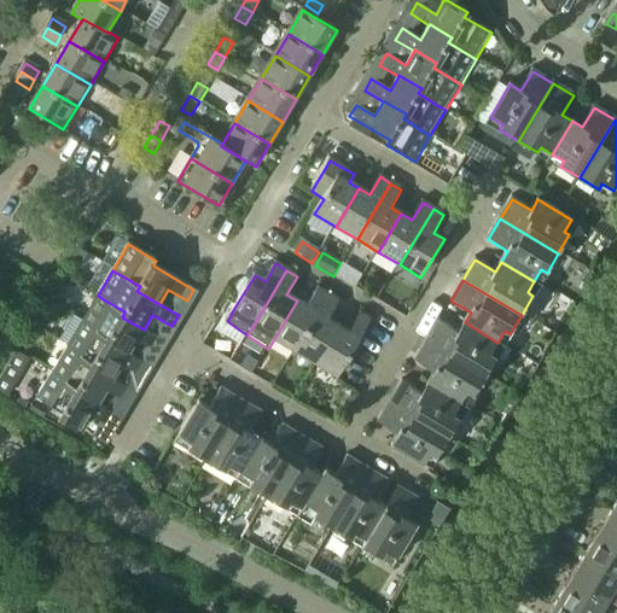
[(274,339),(295,351),(329,296),(318,289),(308,307),(297,301),(274,339)]
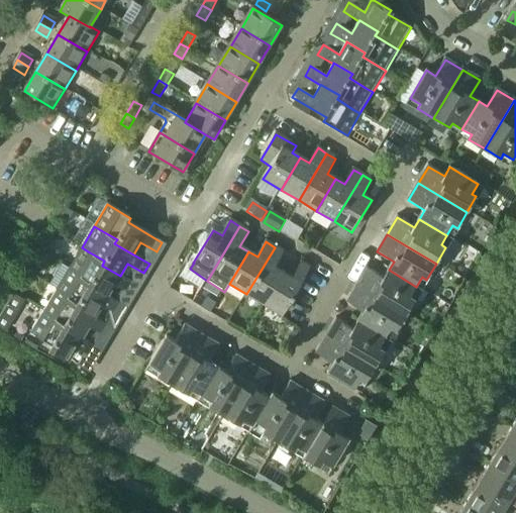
[(107,297),(108,297),(115,285),(130,294),(136,285),(120,276),(102,266),(104,261),(88,251),(82,247),(69,269),(76,273),(92,283),(89,287),(107,297)]
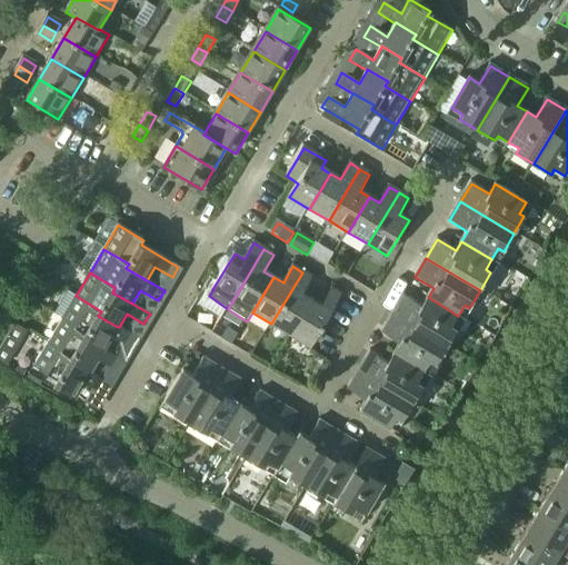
[(271,324),(291,336),(312,300),(302,295),(312,278),(302,273),(271,324)]
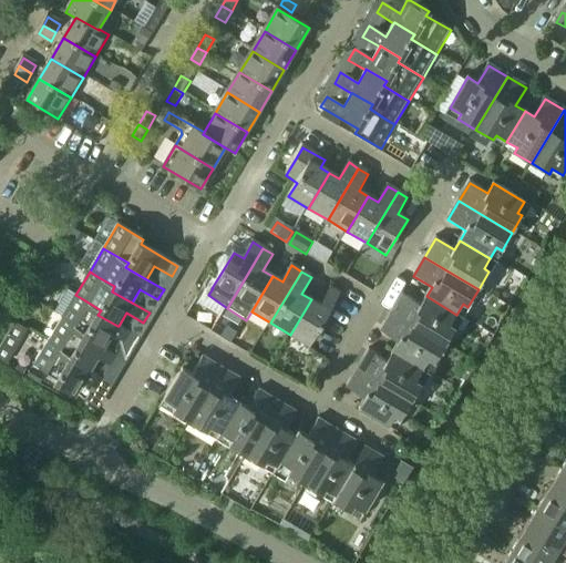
[(311,299),(290,335),(310,346),(341,295),(330,288),(321,305),(311,299)]
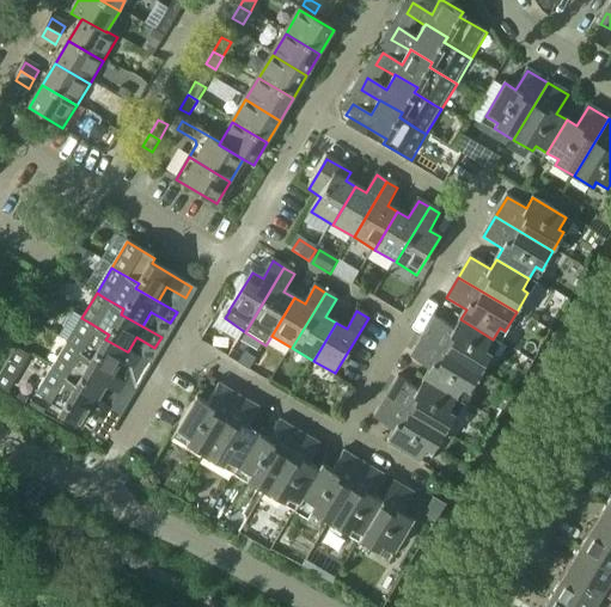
[(112,378),(112,376),(121,362),(140,374),(146,362),(128,351),(127,351),(105,339),(109,335),(90,323),(81,318),(66,343),(93,360),(91,365),(112,378)]
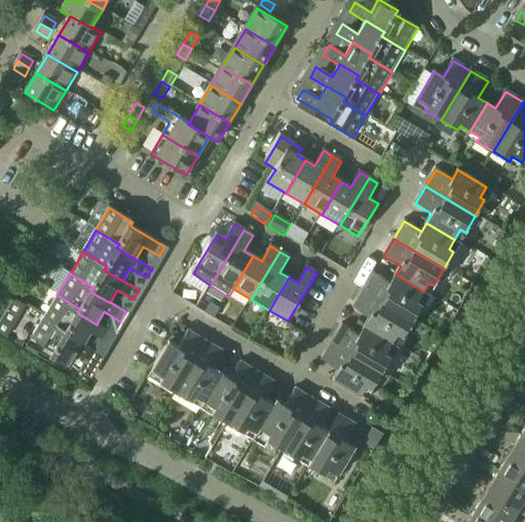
[(423,292),(396,274),(389,284),(373,273),(363,291),(412,321),(422,304),(417,301),(423,292)]
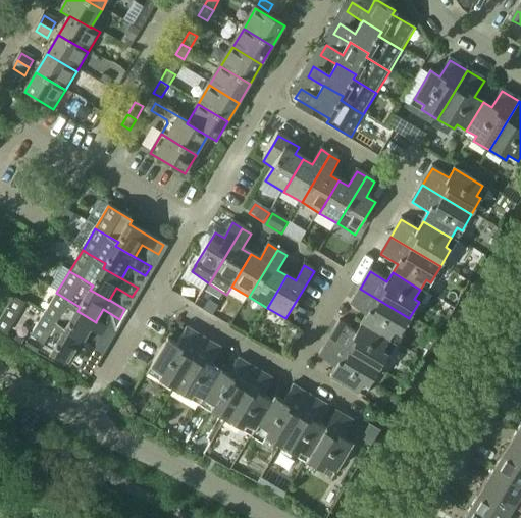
[(409,318),(360,289),(350,306),(366,316),(361,324),(389,341),(395,331),(400,333),(409,318)]
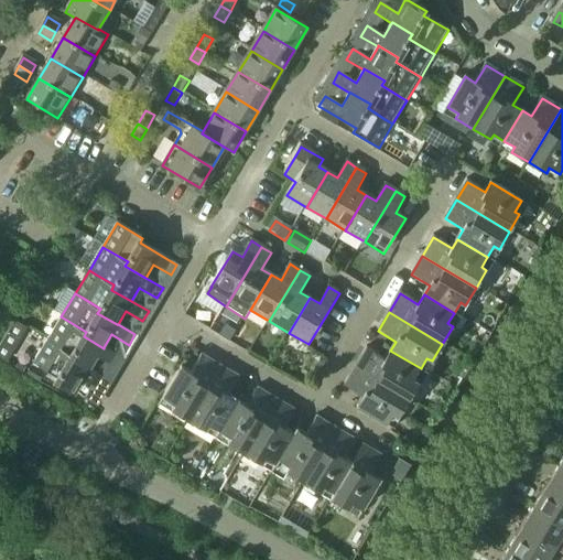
[(104,347),(104,348),(84,336),(86,332),(61,316),(47,340),(73,355),(69,359),(89,372),(90,370),(98,357),(115,368),(121,357),(104,347)]
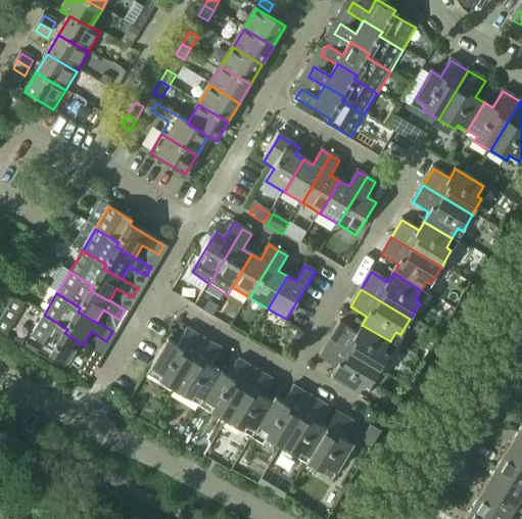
[(67,329),(44,315),(31,337),(53,350),(51,355),(69,366),(78,352),(94,363),(99,352),(84,343),(83,344),(64,333),(67,329)]
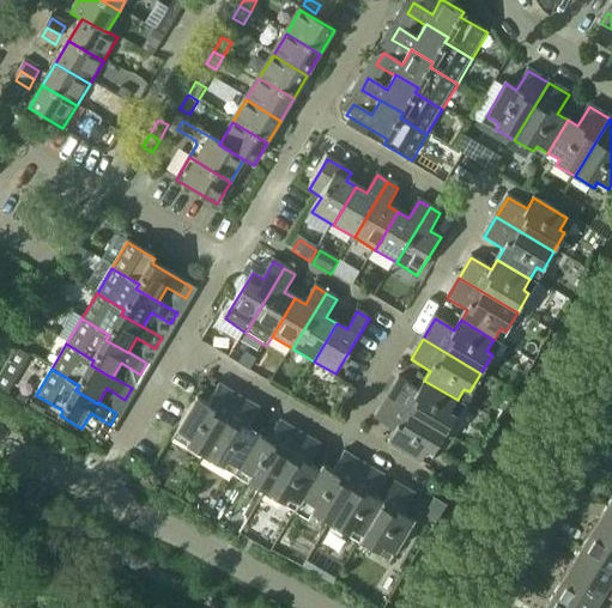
[(458,400),(424,381),(418,391),(399,380),(387,400),(444,433),(455,415),(450,412),(458,400)]
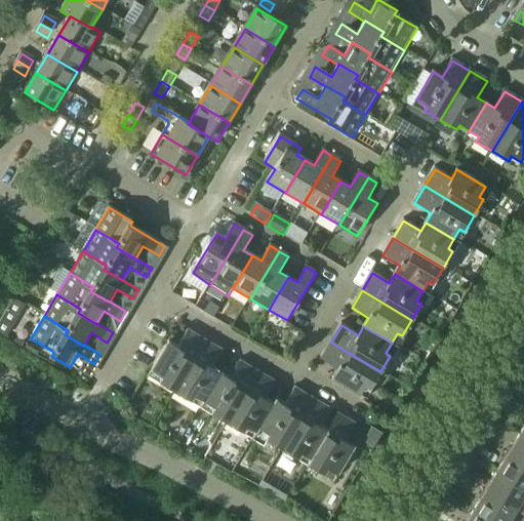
[(160,382),(176,391),(205,342),(188,331),(178,348),(169,343),(152,370),(162,376),(160,382)]
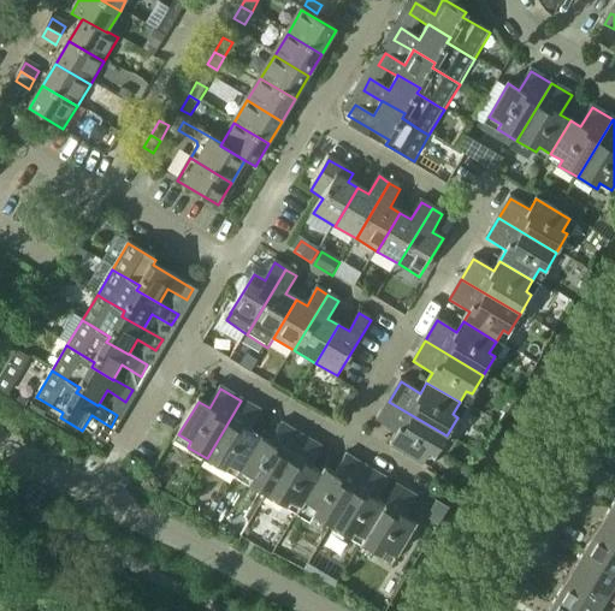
[(355,392),(347,405),(352,408),(360,395),(355,392)]
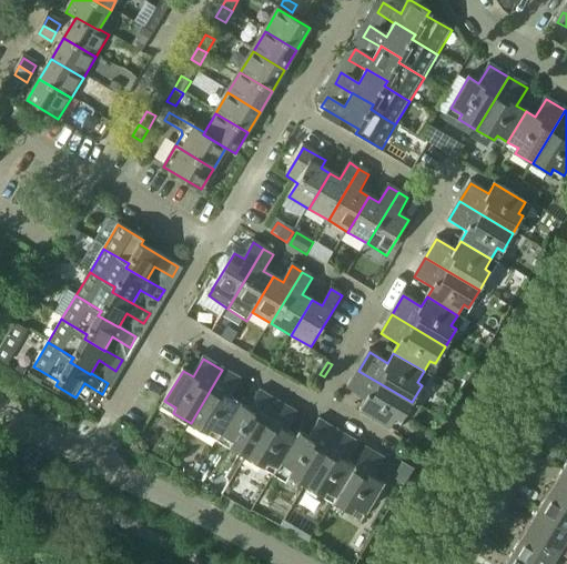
[(211,429),(222,435),(240,404),(230,399),(241,381),(222,370),(191,423),(208,433),(211,429)]
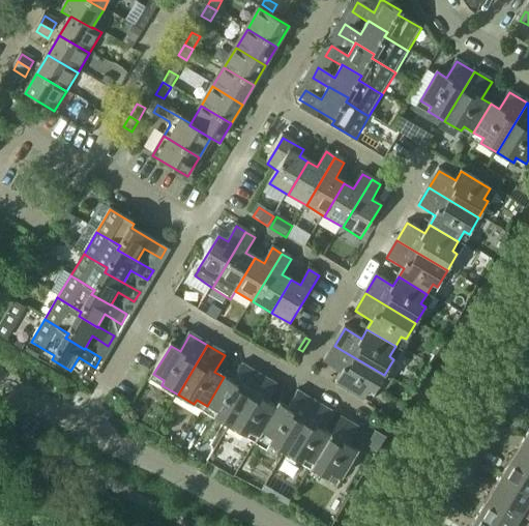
[(384,375),(334,346),(324,363),(341,373),(335,382),(363,400),(370,389),(374,391),(384,375)]
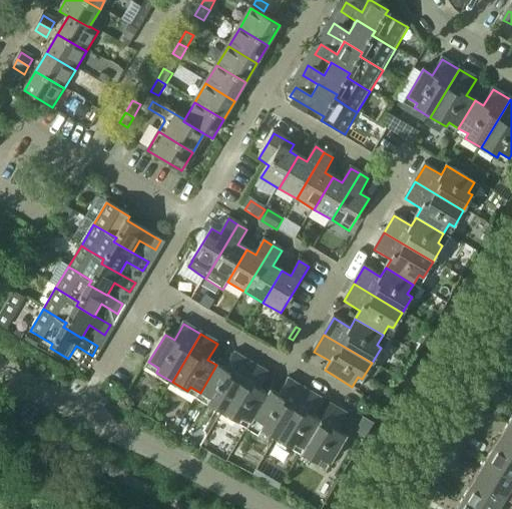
[(207,403),(222,412),(251,364),(234,354),(225,370),(216,365),(200,393),(209,398),(207,403)]
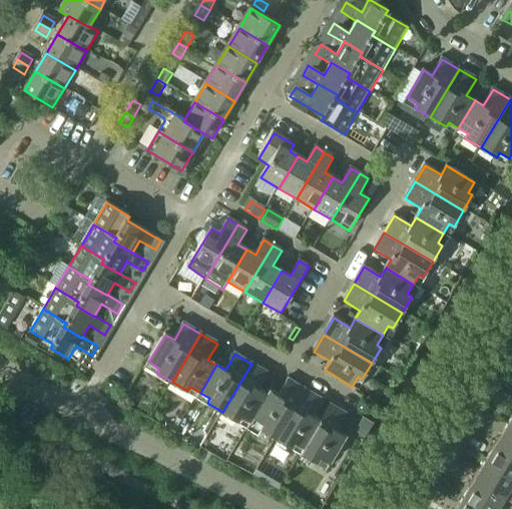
[(251,364),(222,412),(238,422),(241,417),(250,423),(268,395),(267,395),(259,390),(269,374),(251,364)]
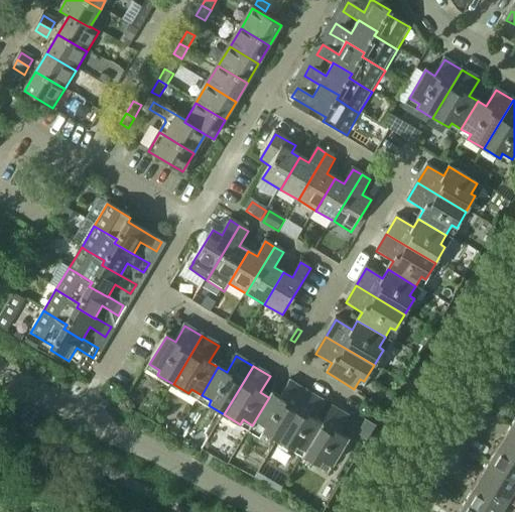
[(253,425),(248,433),(259,439),(264,432),(278,440),(307,392),(290,382),(280,398),(271,393),(268,397),(269,397),(255,421),(253,425)]
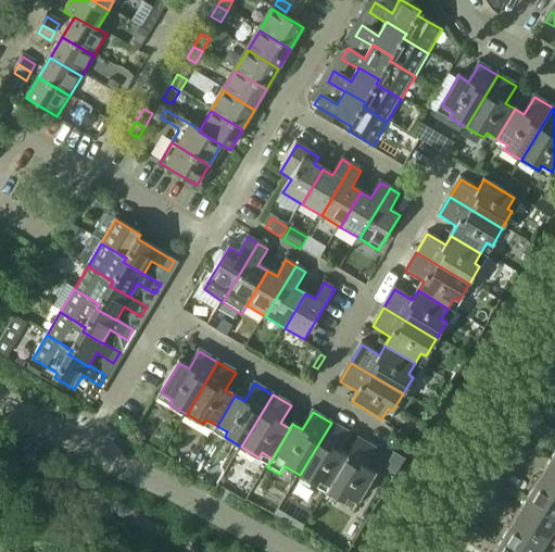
[(348,456),(339,451),(349,434),(331,423),(300,475),(317,486),(319,480),(329,487),(327,491),(348,456)]
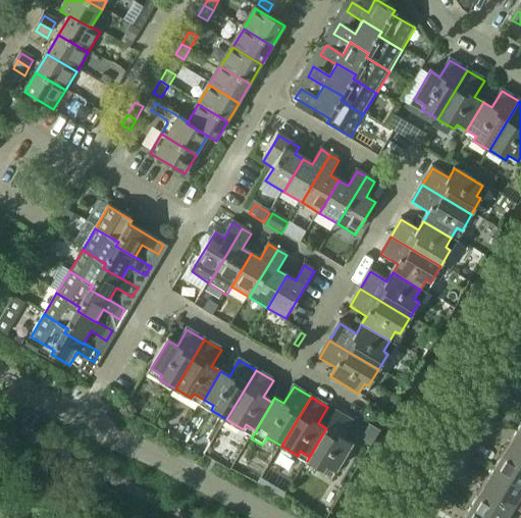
[(326,428),(307,461),(323,471),(326,467),(336,473),(353,445),(344,439),(354,422),(335,412),(326,428)]
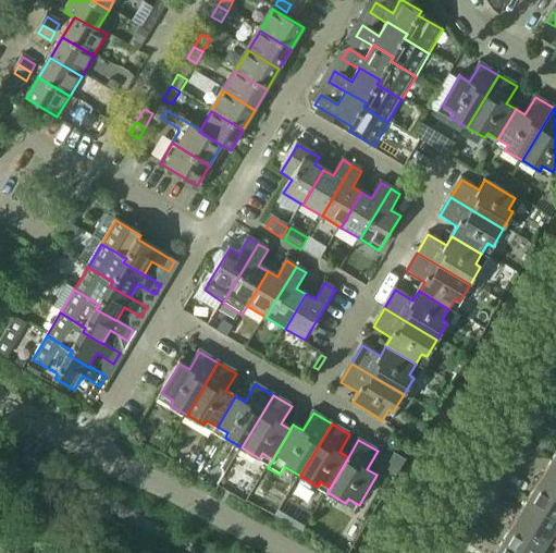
[(386,451),(380,462),(394,470),(402,459),(386,451)]
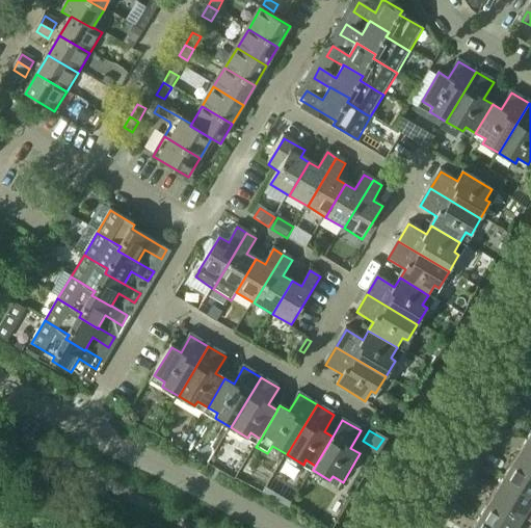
[(530,444),(527,442),(515,462),(530,470),(530,444)]
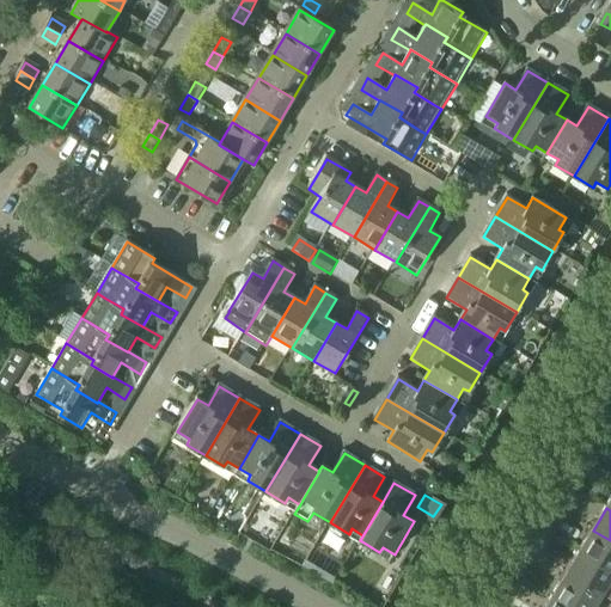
[(610,540),(593,531),(579,553),(610,571),(610,540)]
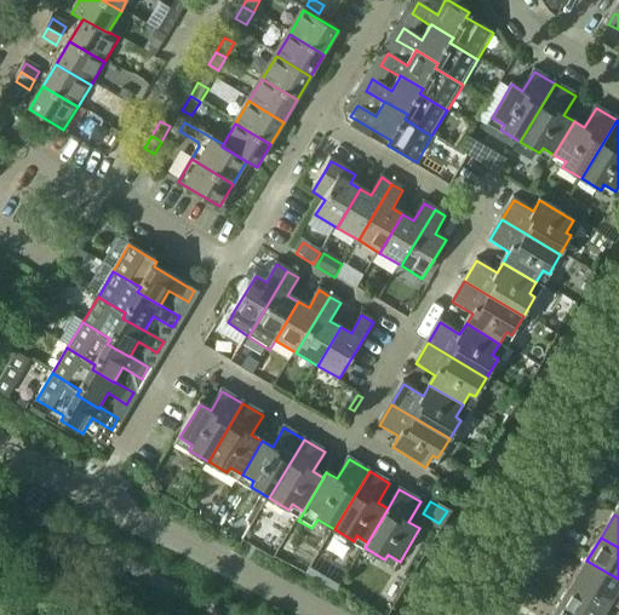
[(618,579),(586,561),(573,582),(609,604),(618,609),(618,579)]
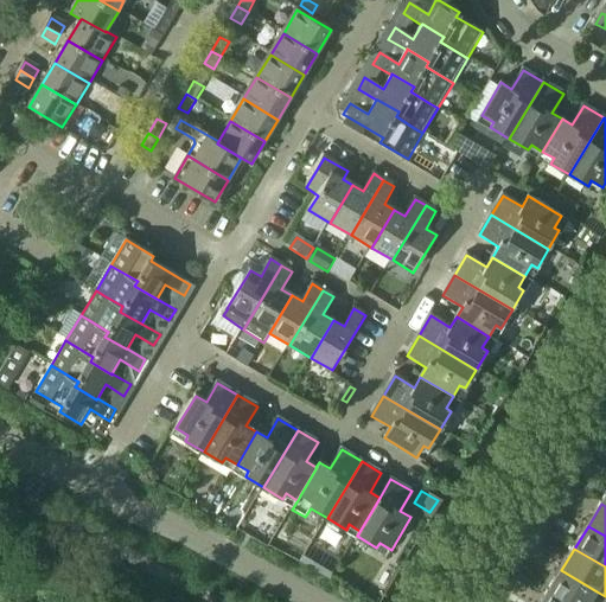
[(591,601),(597,591),(561,570),(548,591),(563,601),(591,601)]
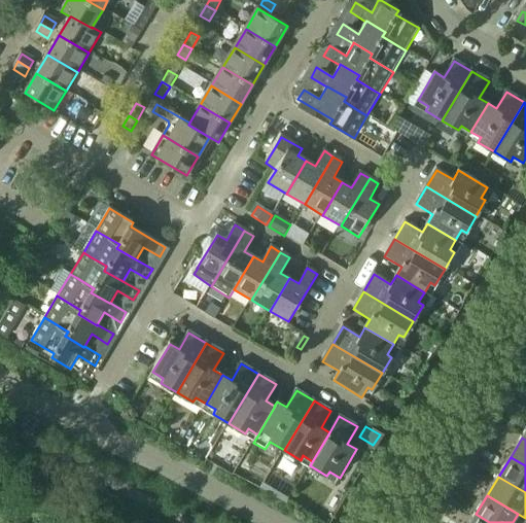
[(489,522),(476,514),(470,522),(489,522)]
